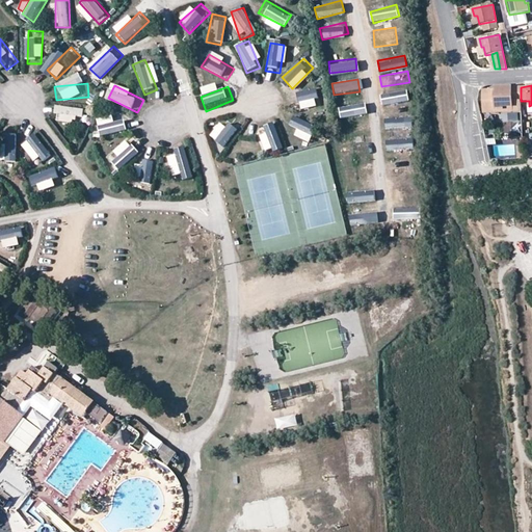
[(293,111),(320,100),(315,87),(288,98),(293,111)]
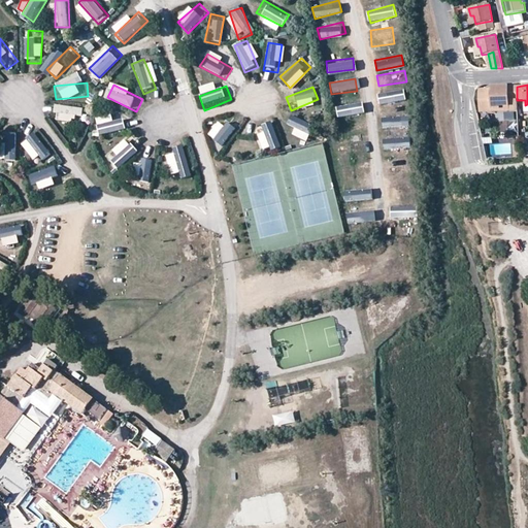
[(517,100),(517,87),(491,88),(491,91),(479,92),(480,109),(492,109),(500,109),(500,106),(508,106),(509,108),(518,108),(517,100)]
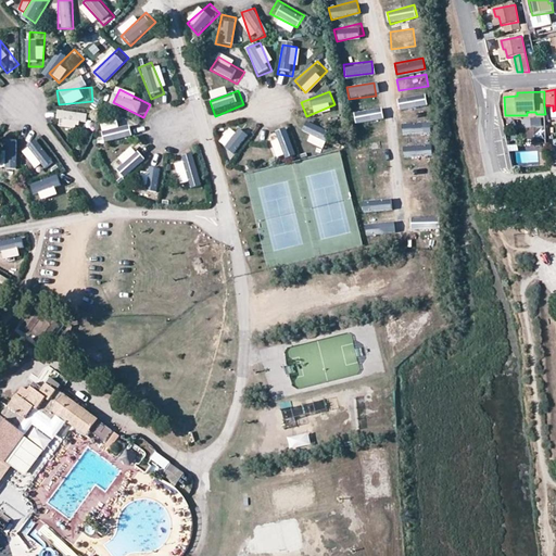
[(401,99),(403,112),(429,106),(427,93),(401,99)]
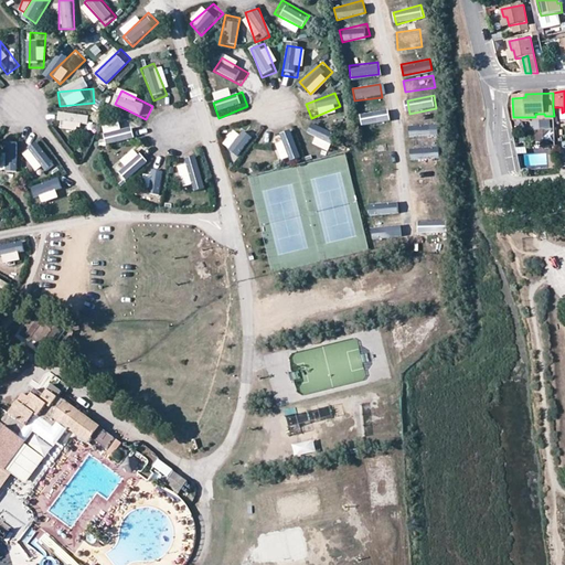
[(554,116),(554,118),(564,117),(564,112),(562,113),(562,107),(553,107),(554,116)]
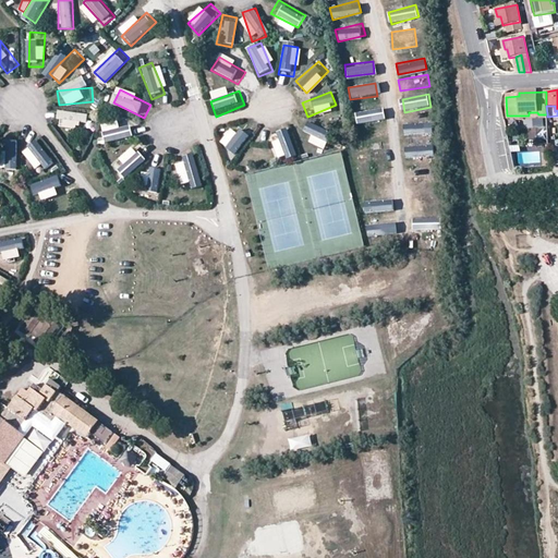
[(331,111),(320,113),(323,121),(334,119),(331,111)]
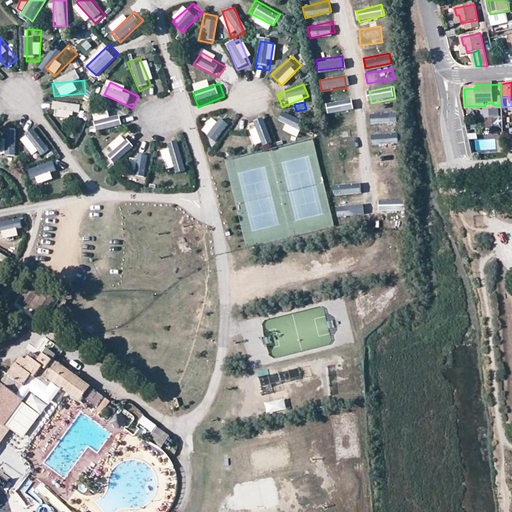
[(324,114),(350,112),(350,102),(323,103),(324,114)]
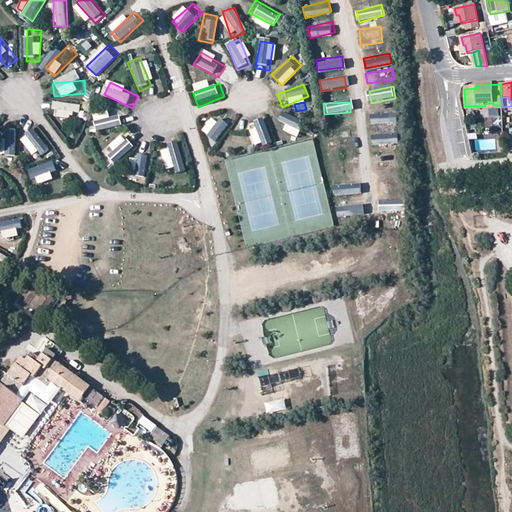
[(47,116),(77,126),(82,114),(51,104),(47,116)]
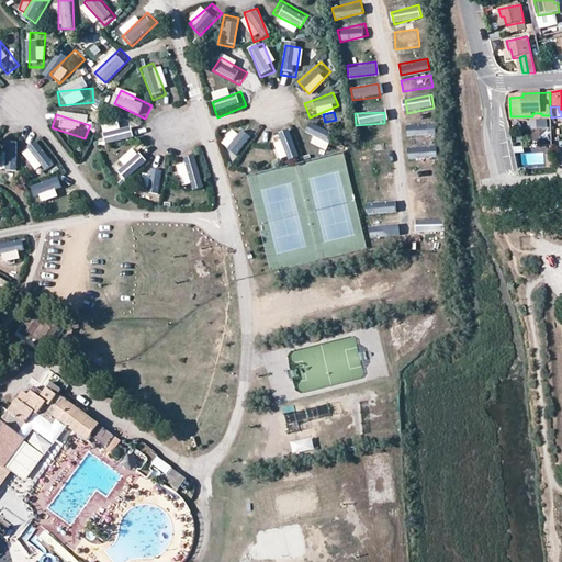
[(406,121),(407,133),(433,132),(431,120),(406,121)]
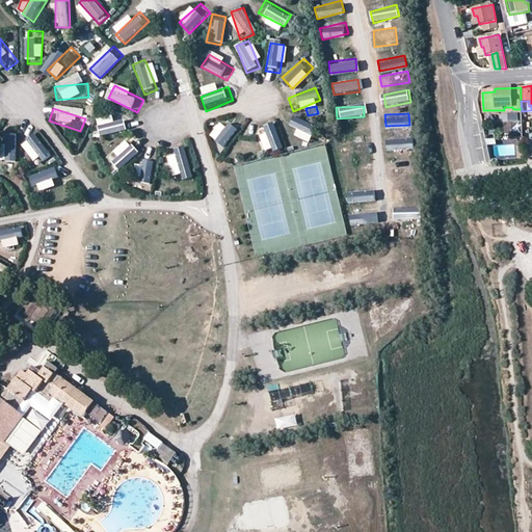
[(287,129),(313,143),(319,131),(295,116),(287,129)]
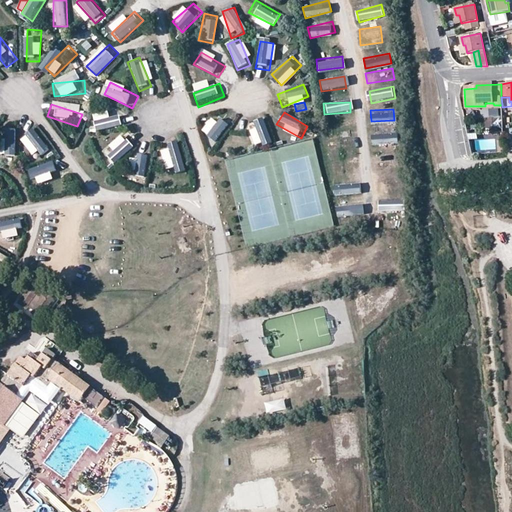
[(99,132),(130,125),(127,113),(96,119),(99,132)]
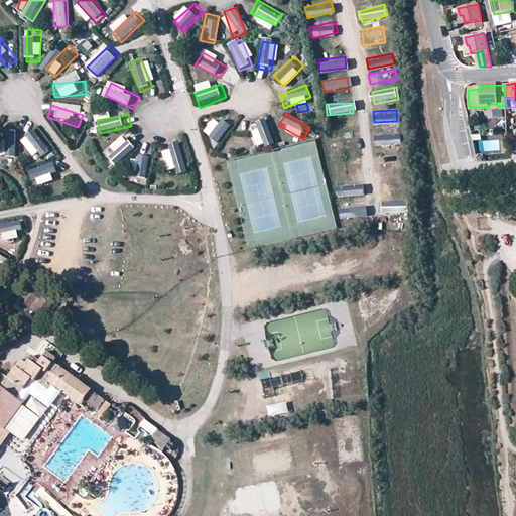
[(222,148),(239,126),(229,118),(211,139),(222,148)]
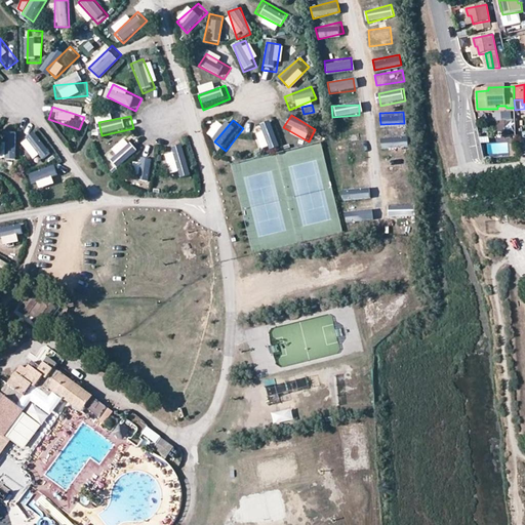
[(281,149),(271,122),(257,127),(267,154),(281,149)]
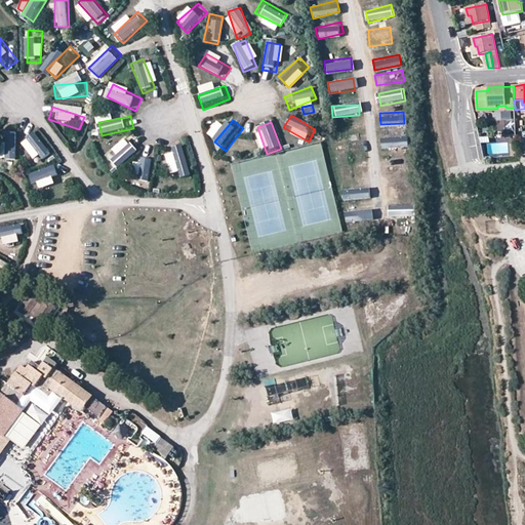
[(13,165),(18,133),(5,131),(0,163),(13,165)]
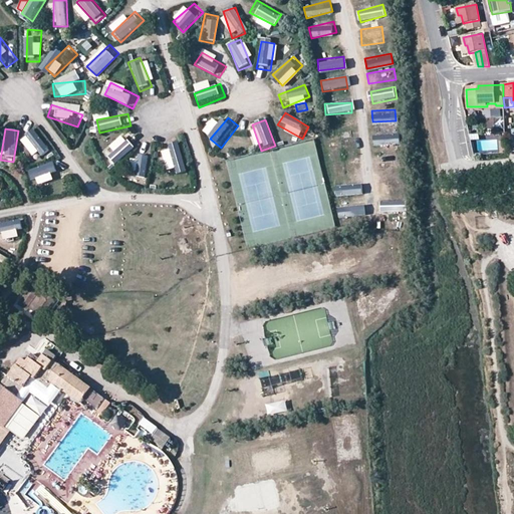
[(51,157),(35,130),(24,136),(40,163),(51,157)]
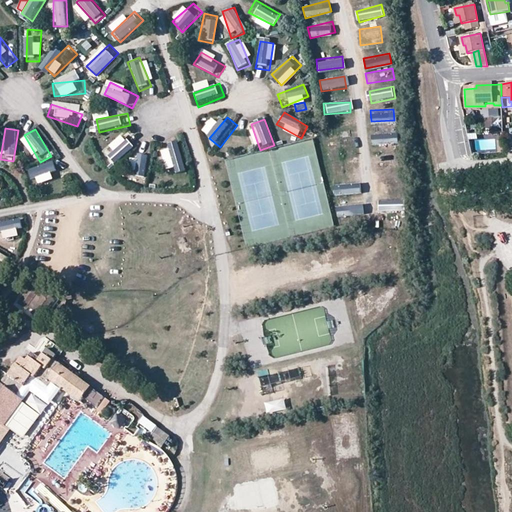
[(114,165),(138,144),(129,134),(105,155),(114,165)]
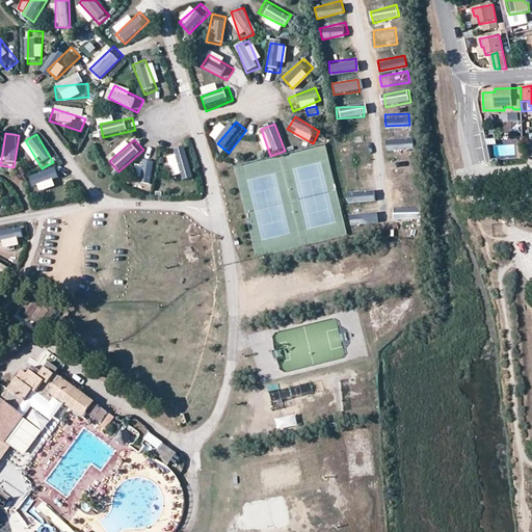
[(386,139),(386,151),(414,151),(414,140),(386,139)]
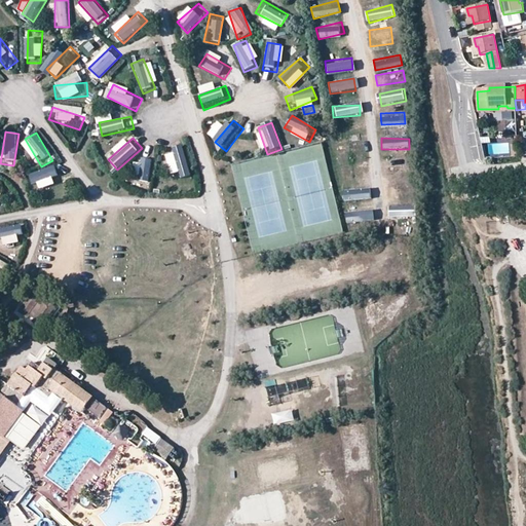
[(336,155),(363,150),(361,139),(334,143),(336,155)]
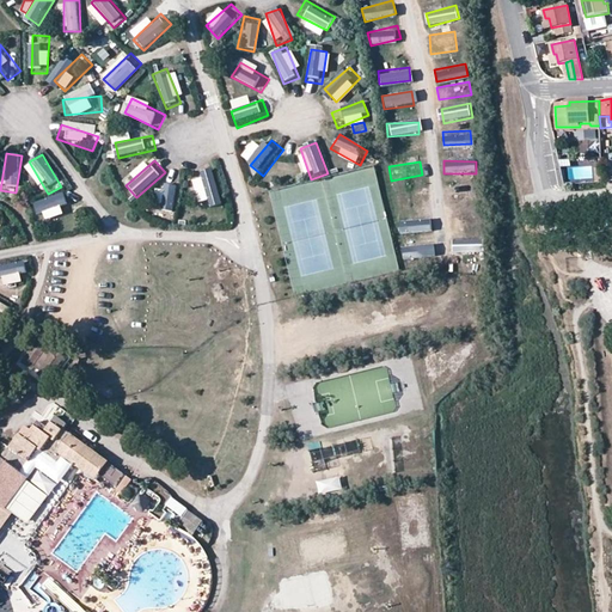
[(203,179),(207,216),(222,215),(219,177),(203,179)]
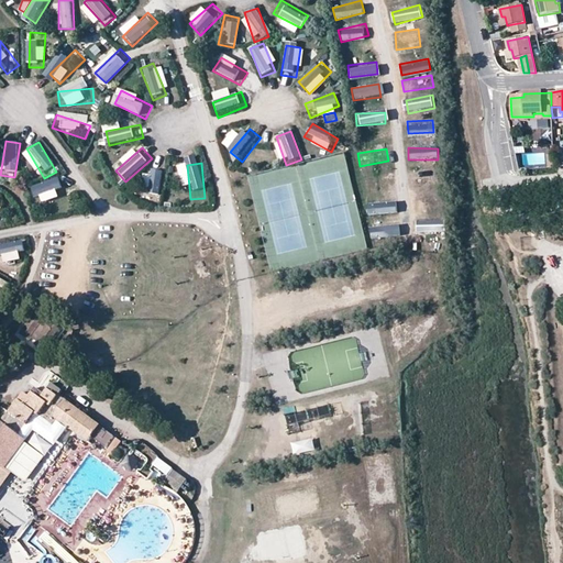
[(159,201),(169,167),(155,164),(146,197),(159,201)]
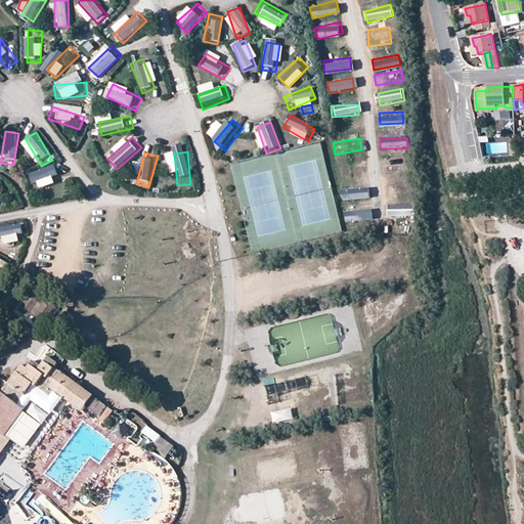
[(383,173),(410,171),(409,160),(383,162),(383,173)]
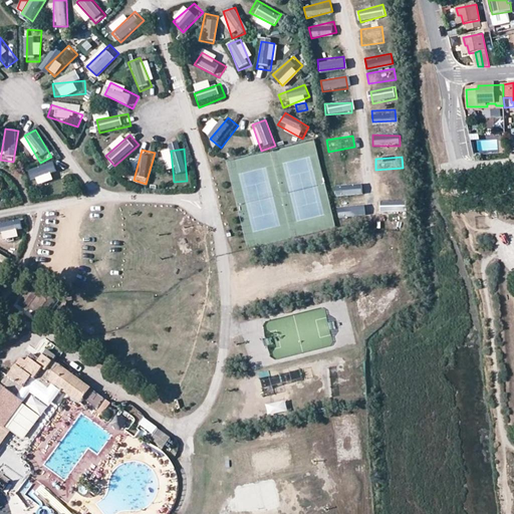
[(59,162),(30,173),(34,185),(64,175),(59,162)]
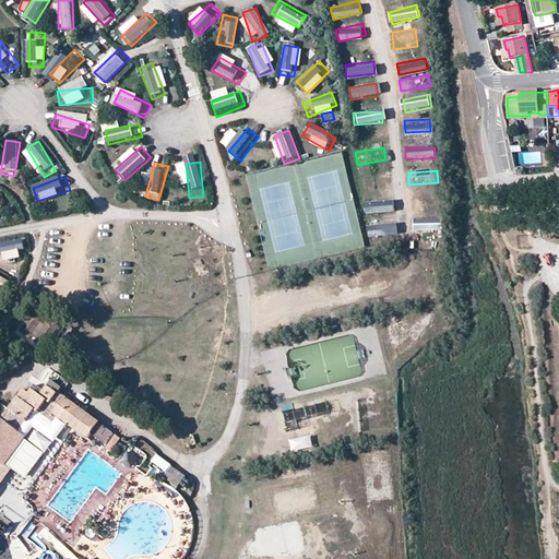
[(361,195),(392,192),(390,180),(360,183),(361,195)]
